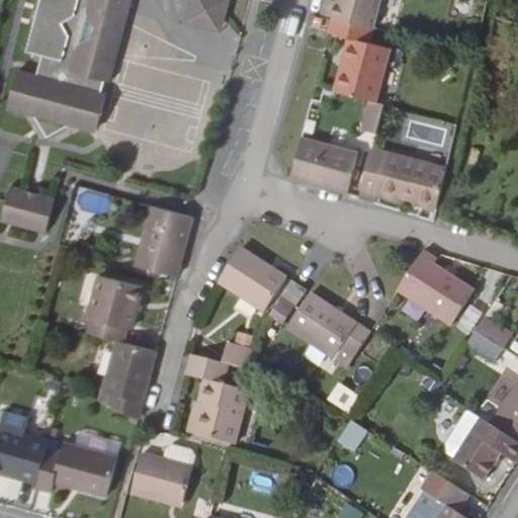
[(45,0),(27,60),(40,65),(35,84),(18,80),(7,116),(30,123),(45,149),(68,135),(93,141),(104,106),(97,102),(101,91),(108,91),(134,6),(143,0),(45,0)]
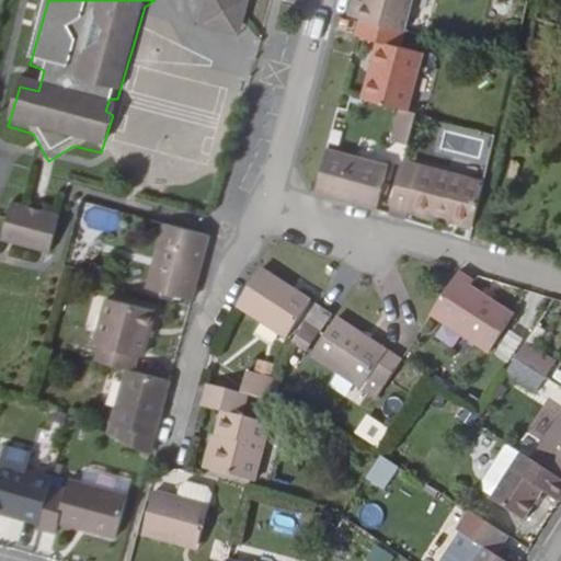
[(351,0),(346,16),(358,20),(403,32),(410,0),(351,0)]
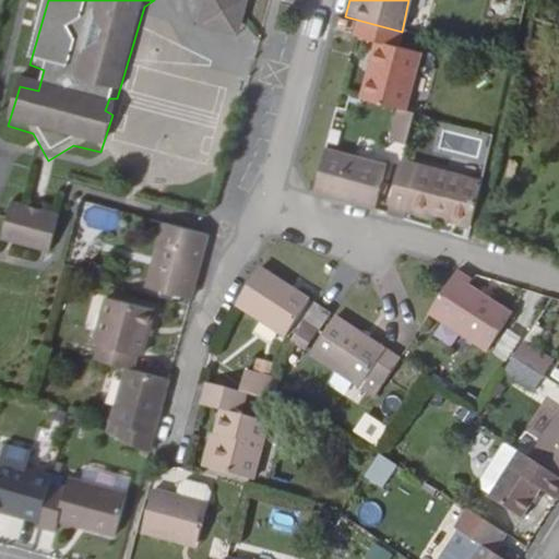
[(205,6),(194,44),(234,55),(245,15),(205,6)]
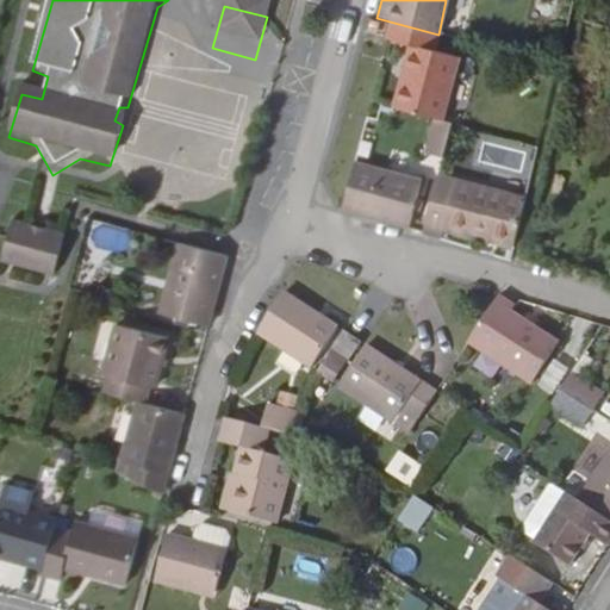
[(456,57),(434,51),(439,35),(390,22),(386,39),(406,45),(391,107),(433,118),(440,120),(456,57)]
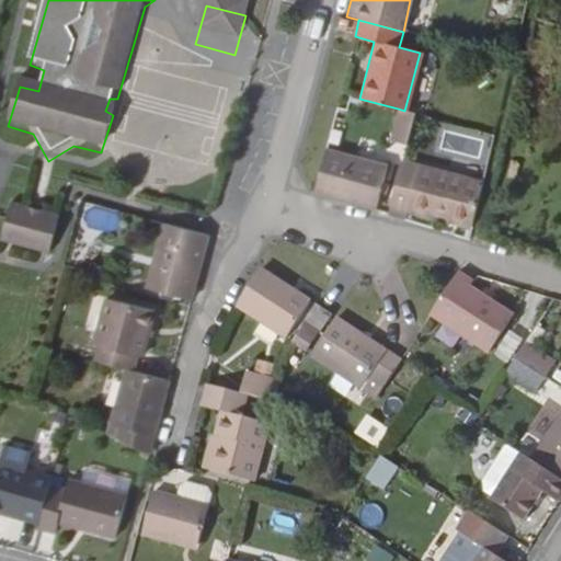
[(404,111),(398,109),(389,140),(405,145),(414,113),(404,111)]
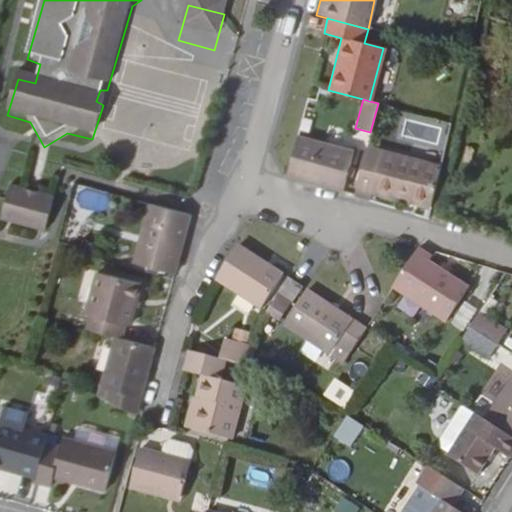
[(341,195),(352,150),(297,135),(286,179),(341,195)]
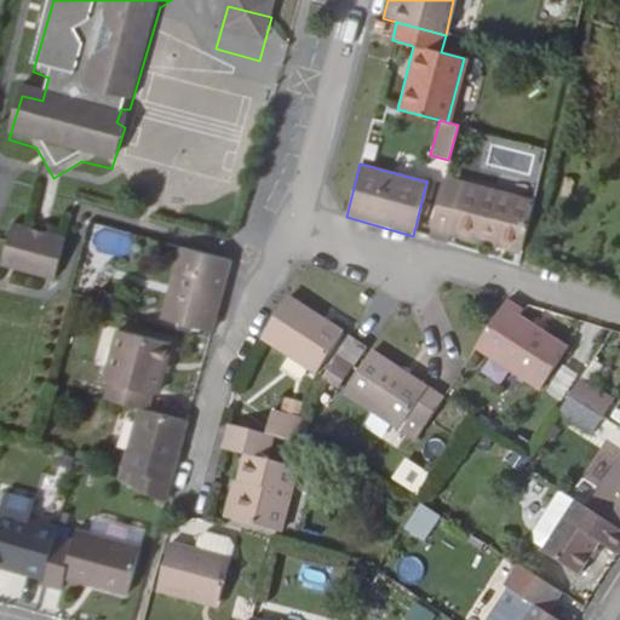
[(524,251),(537,201),(442,179),(426,241),(446,247),(451,231),(524,251)]
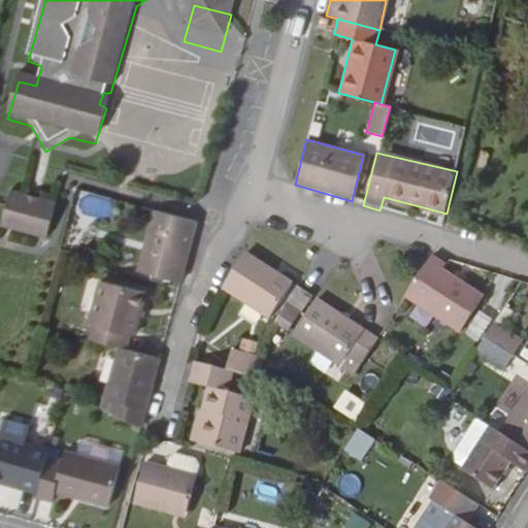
[(86,196),(83,212),(106,217),(109,200),(86,196)]
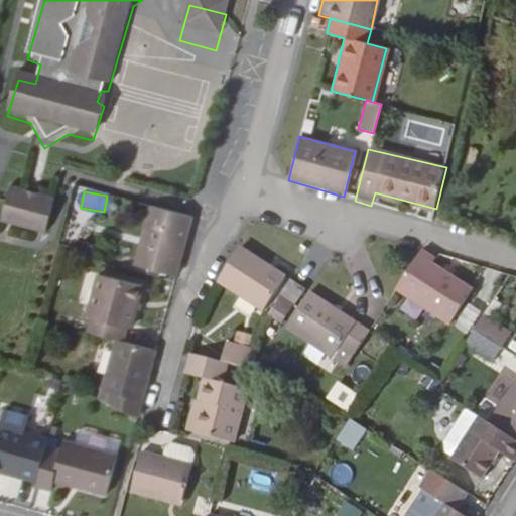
[(49,212),(6,200),(0,218),(0,234),(39,246),(49,212)]
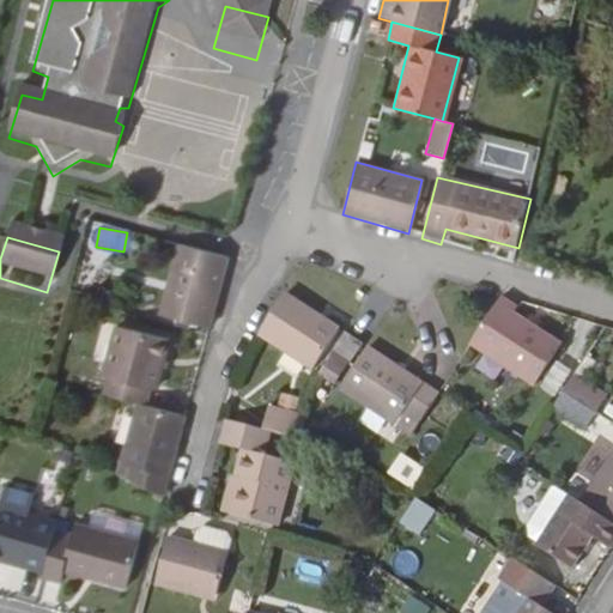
[(222,278),(175,263),(155,343),(200,353),(222,278)]
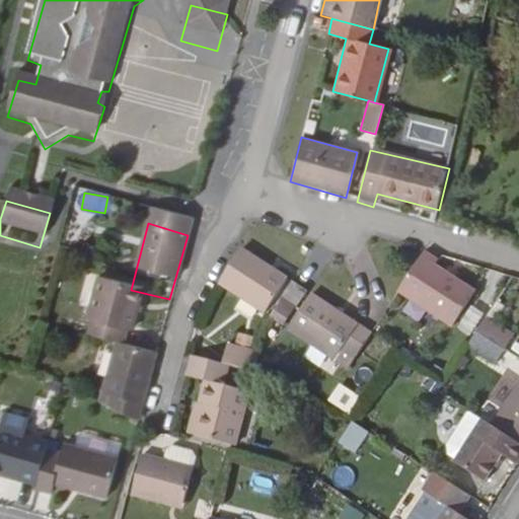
[(293,279),(246,249),(223,282),(271,313),(293,279)]
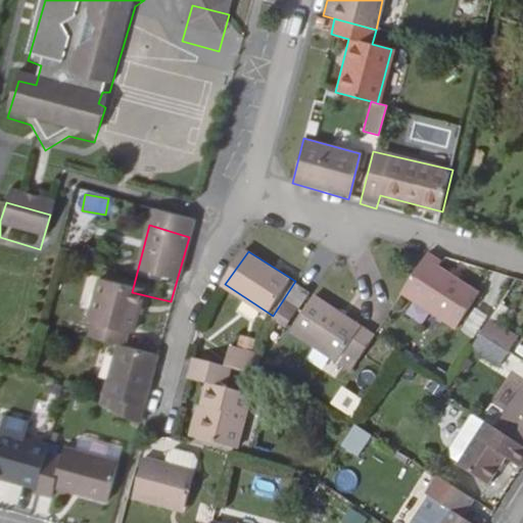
[(448,263),(433,252),(407,294),(461,331),(485,294),(445,267),(448,263)]
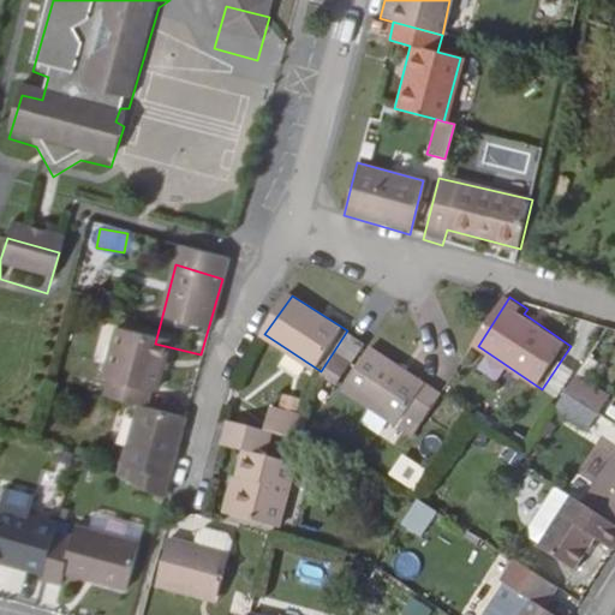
[(577,320),(569,354),(584,358),(591,322),(577,320)]
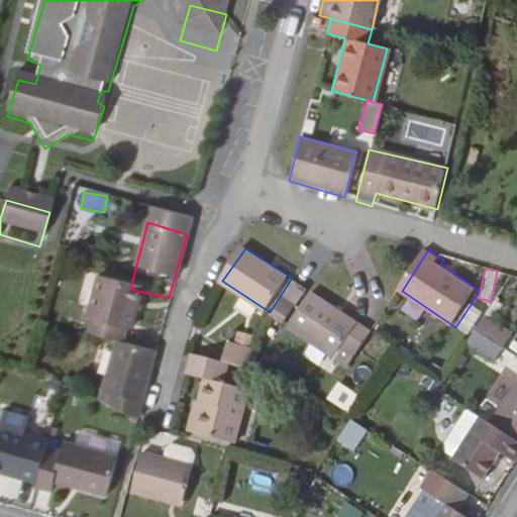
[(311,289),(296,279),(285,296),(300,306),(311,289)]
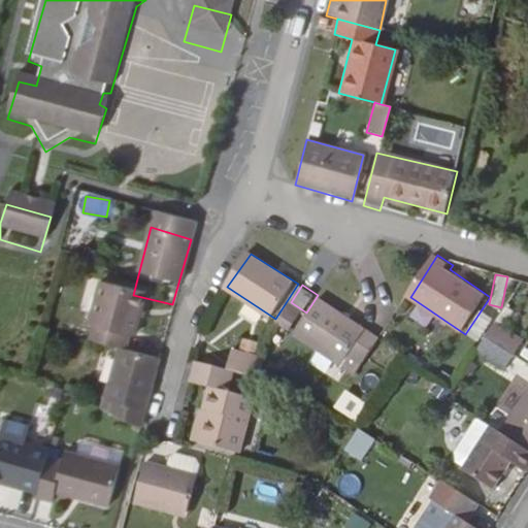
[(81,340),(88,341),(85,356),(116,365),(120,366),(124,351),(128,353),(140,310),(94,297),(81,340)]
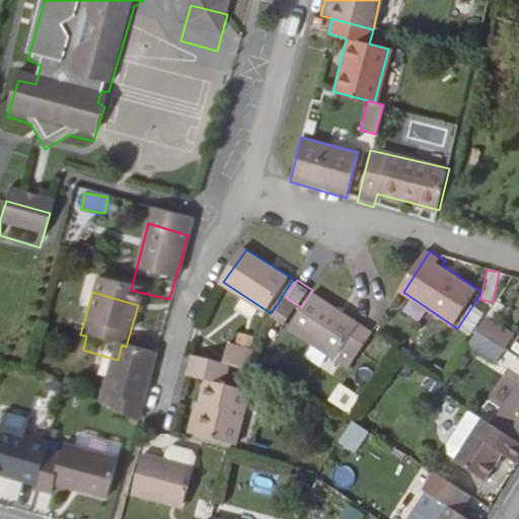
[(377,334),(317,294),(292,332),(339,362),(347,349),(361,358),(377,334)]
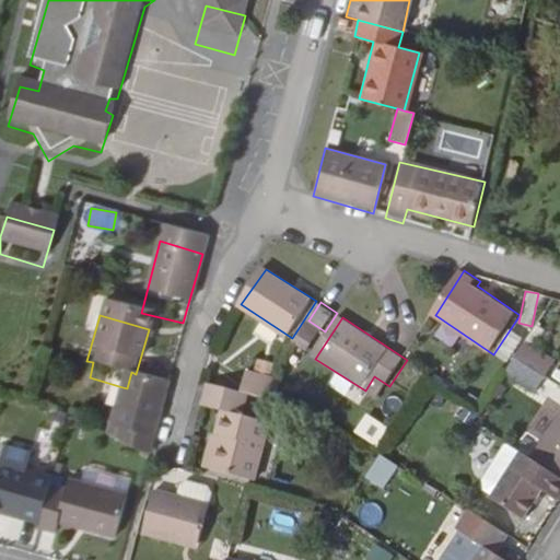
[(311,352),(321,338),(304,327),(295,341),(311,352)]
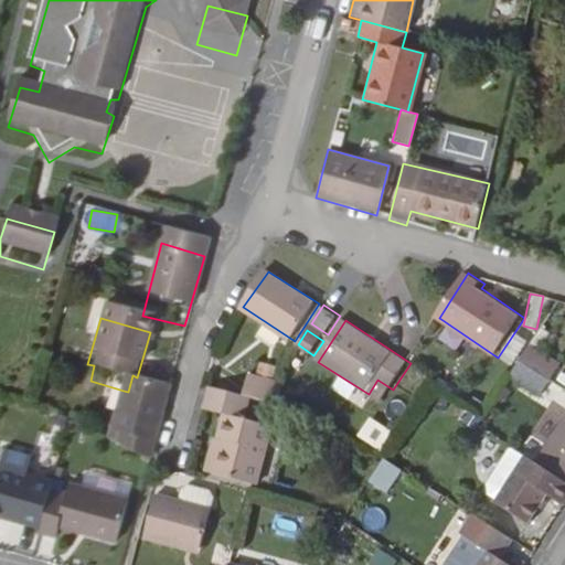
[(564,362),(564,358),(536,339),(525,356),(556,376),(564,362)]
